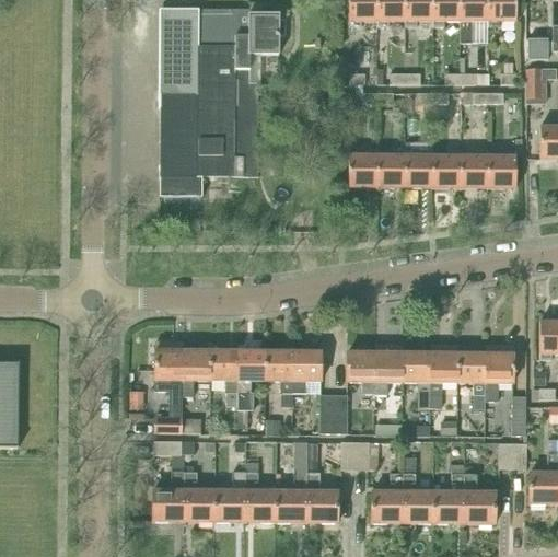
[(379,19),(378,0),(349,0),(349,24),(362,24),(362,19),(379,19)]
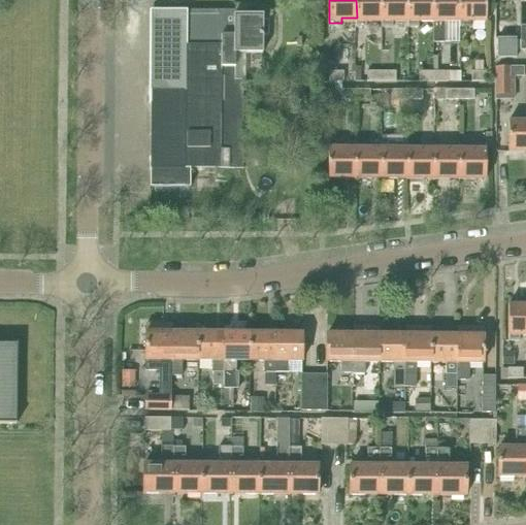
[(383,18),(382,0),(356,0),(357,18),(357,23),(367,23),(367,18),(383,18)]
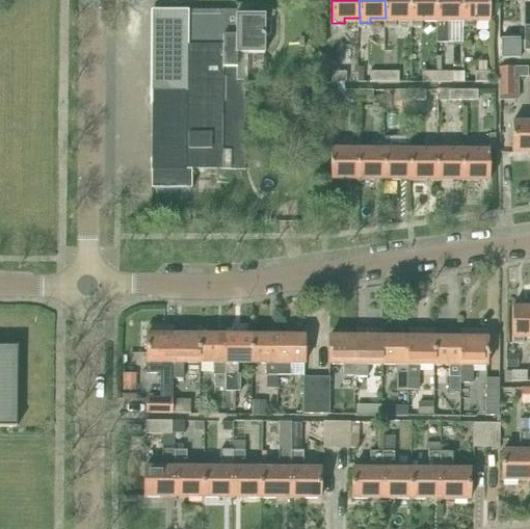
[(385,0),(386,18),(385,23),(396,23),(396,18),(412,18),(412,0),(385,0)]
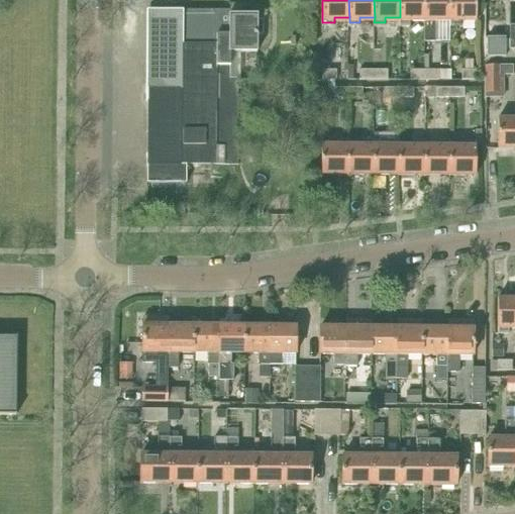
[(410,17),(424,17),(425,17),(425,0),(400,0),(400,17),(400,22),(410,22),(410,17)]
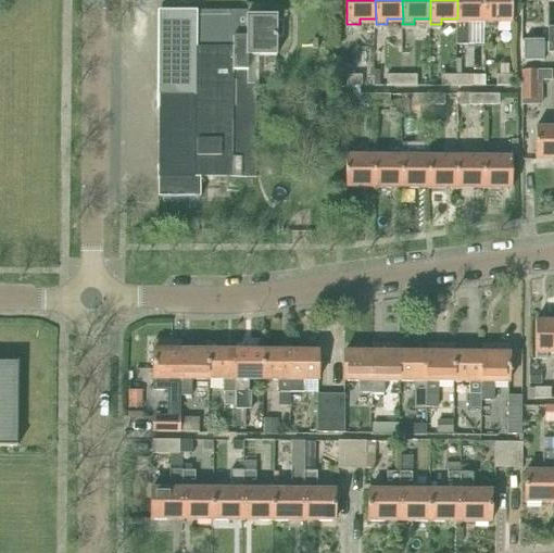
[(456,19),(456,25),(456,42),(468,42),(468,19),(485,19),(486,19),(485,0),(457,0),(457,19),(456,19)]
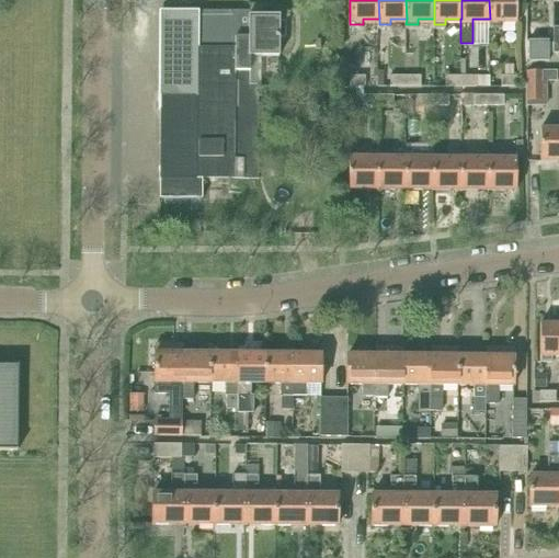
[(489,0),(490,19),(489,19),(489,25),(501,25),(501,19),(517,19),(517,0),(489,0)]
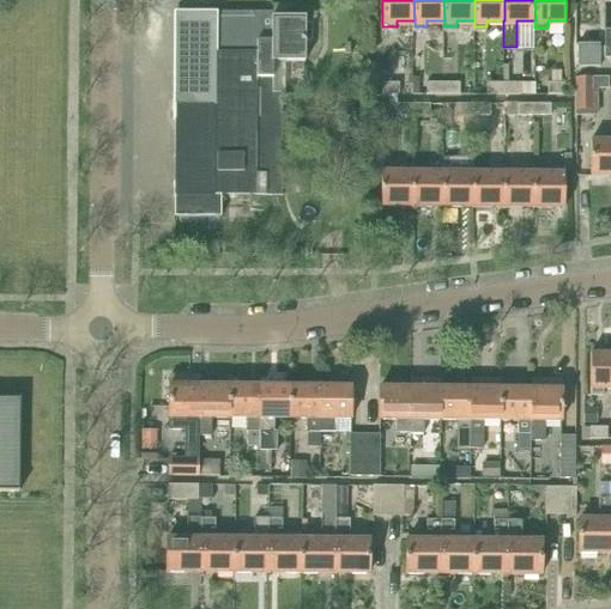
[(274,8),(176,8),(176,212),(222,212),(222,190),(283,190),(283,89),(273,89),(273,58),(306,58),(306,37),(313,37),(313,20),(306,20),(306,13),(274,13),(274,8)]
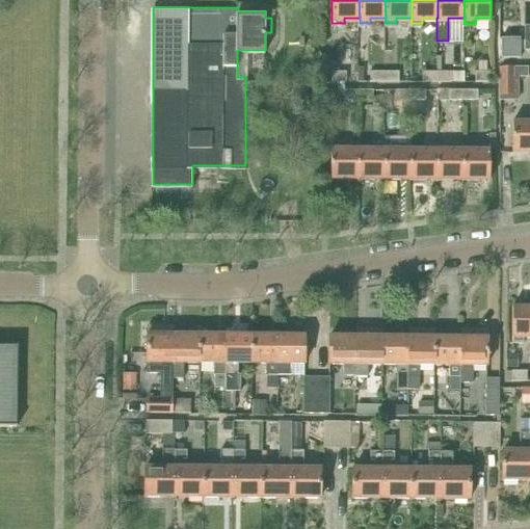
[(501,17),(501,32),(511,32),(511,17),(501,17)]
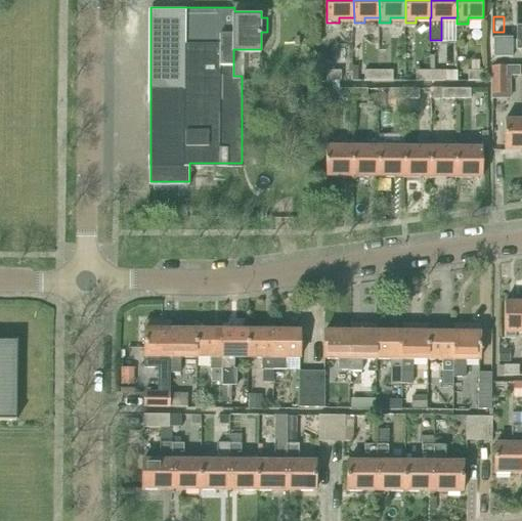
[(493,33),(493,56),(514,56),(514,34),(493,33)]
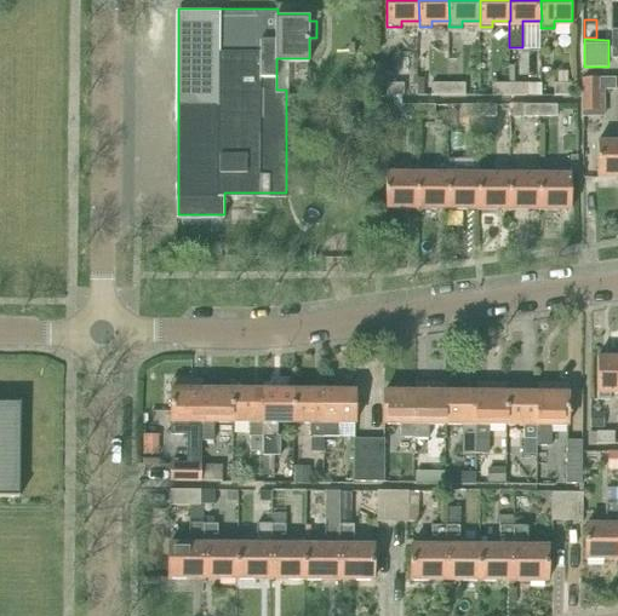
[(401,50),(377,50),(376,68),(401,68),(401,50)]
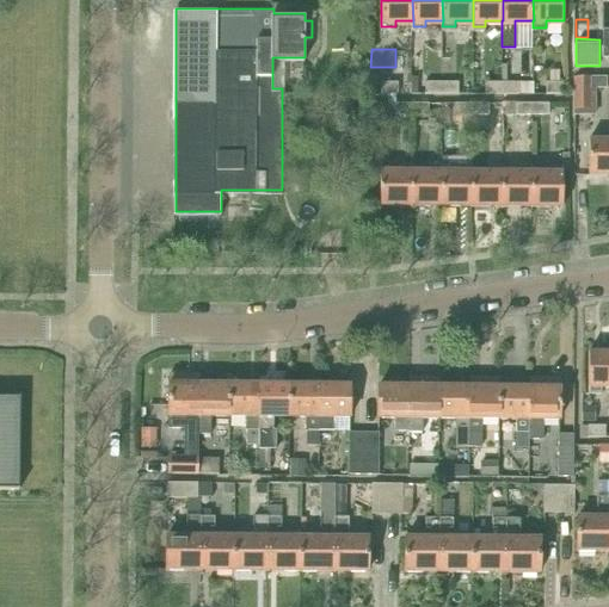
[(608,84),(608,73),(591,73),(591,84),(608,84)]
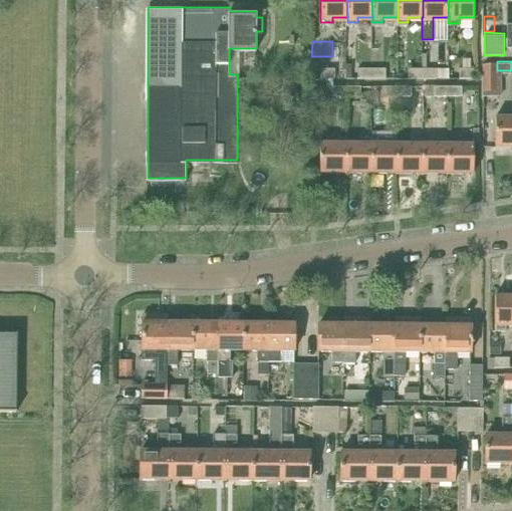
[(335,75),(336,66),(322,66),(322,75),(335,75)]
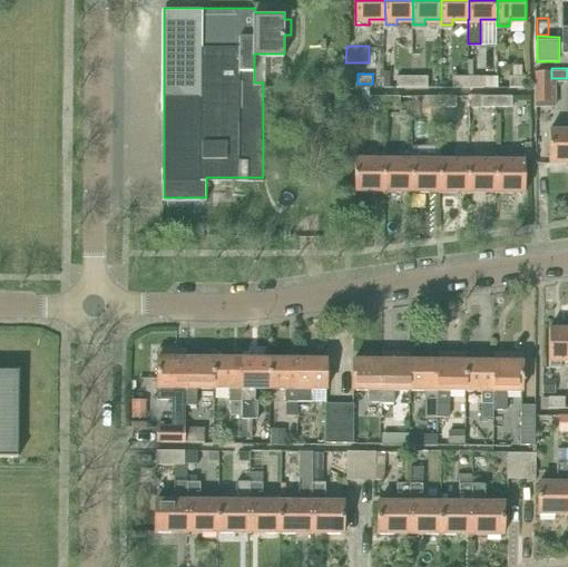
[(526,84),(526,74),(512,74),(511,84),(526,84)]
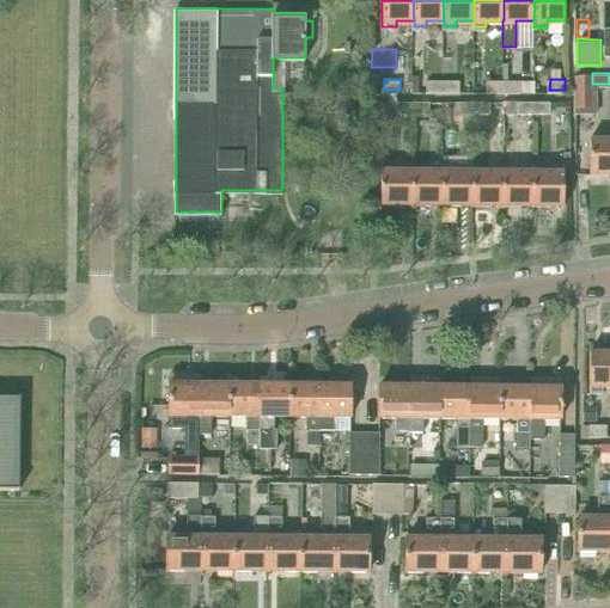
[(427,93),(443,93),(443,80),(427,80),(427,93)]
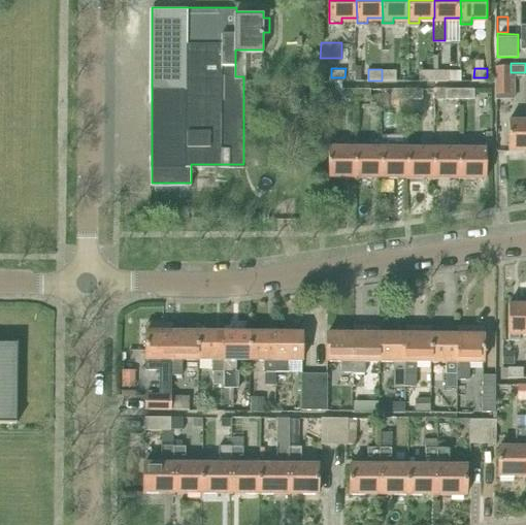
[(397,70),(382,69),(382,80),(397,80),(397,70)]
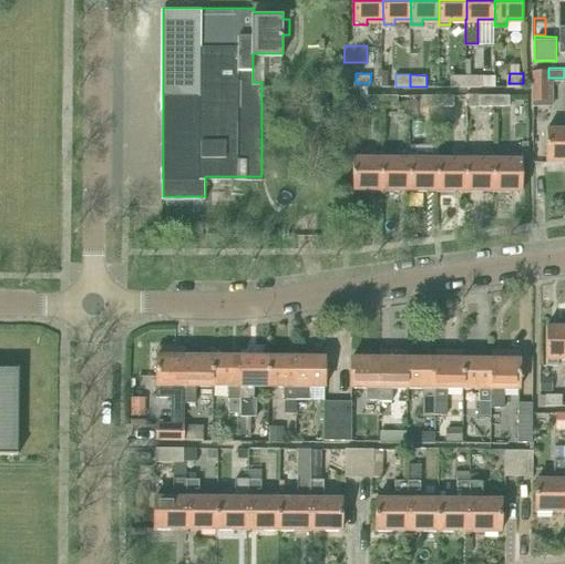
[(451,86),(466,85),(466,74),(451,74),(451,86)]
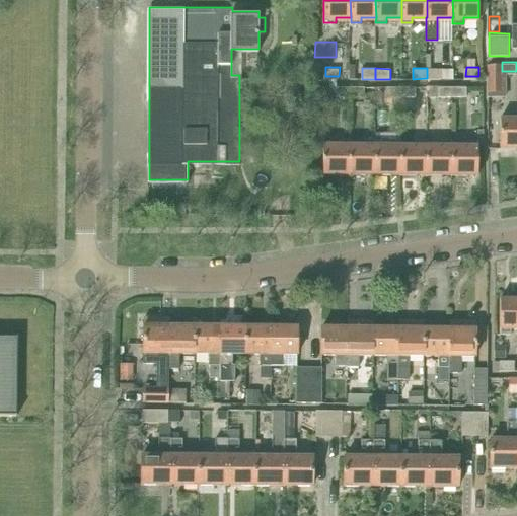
[(427,68),(427,78),(454,78),(454,68),(427,68)]
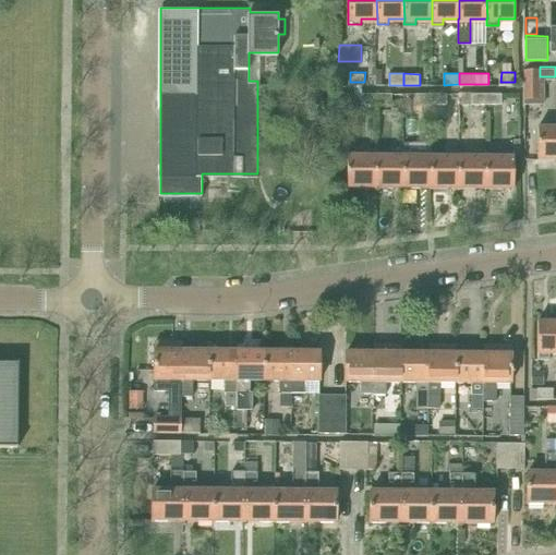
[(362,104),(376,104),(376,93),(363,93),(363,85),(355,85),(355,99),(362,99),(362,104)]
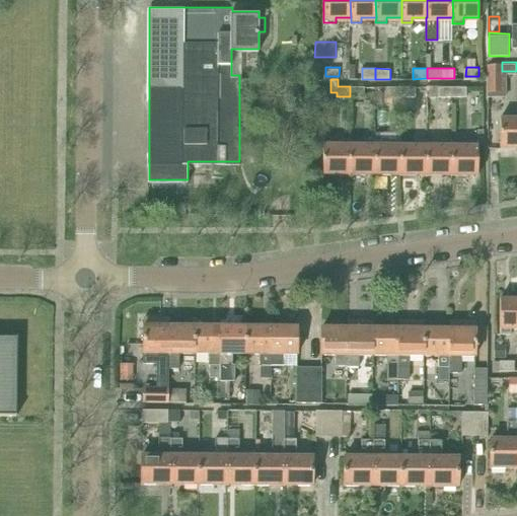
[(388,96),(401,96),(401,85),(388,85),(388,96)]
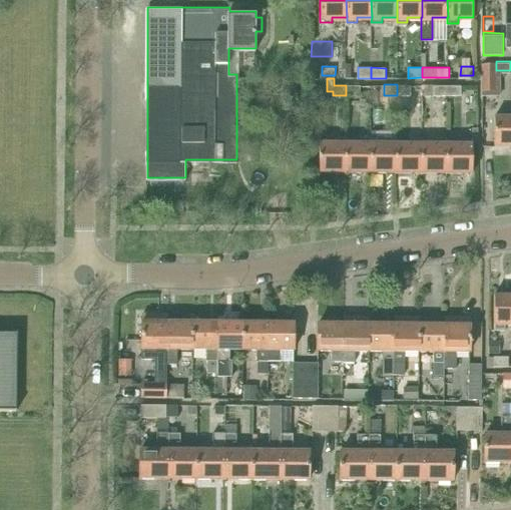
[(422,84),(397,84),(397,95),(422,95),(422,84)]
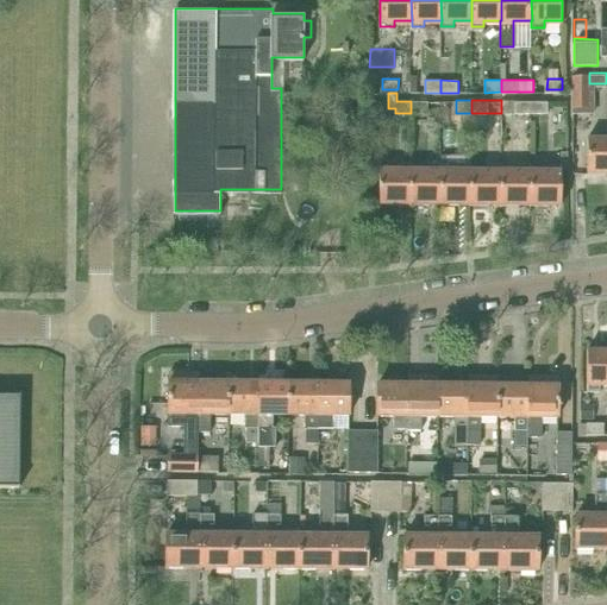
[(532,100),(501,100),(501,113),(532,113),(532,100)]
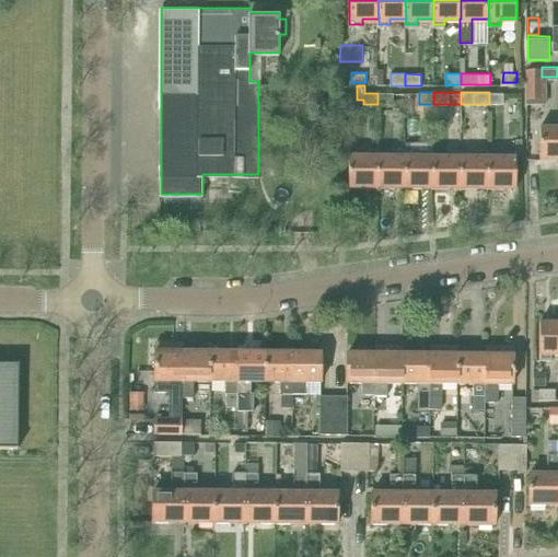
[(489,92),(489,104),(504,104),(504,96),(522,96),(522,92),(489,92)]
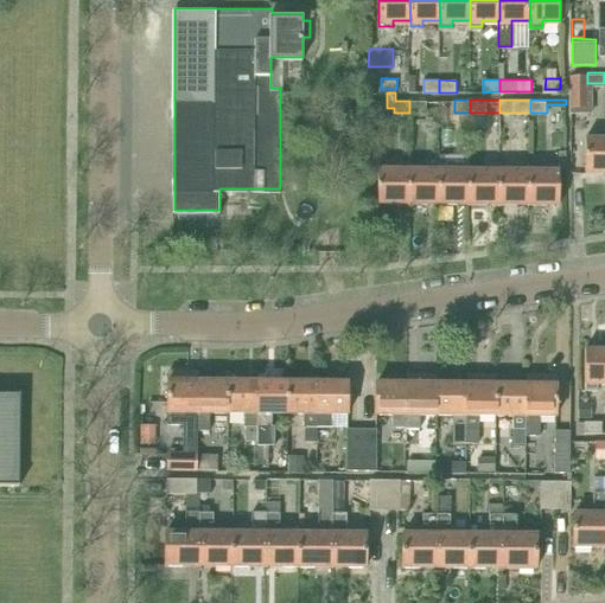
[(409,101),(409,113),(427,113),(427,101),(409,101)]
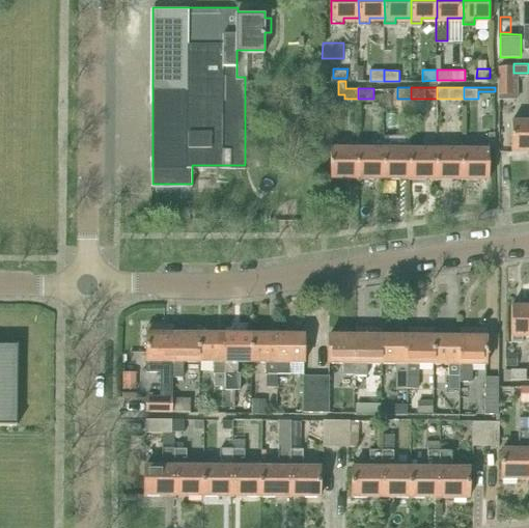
[(512,149),(528,149),(528,113),(528,118),(513,117),(512,149)]
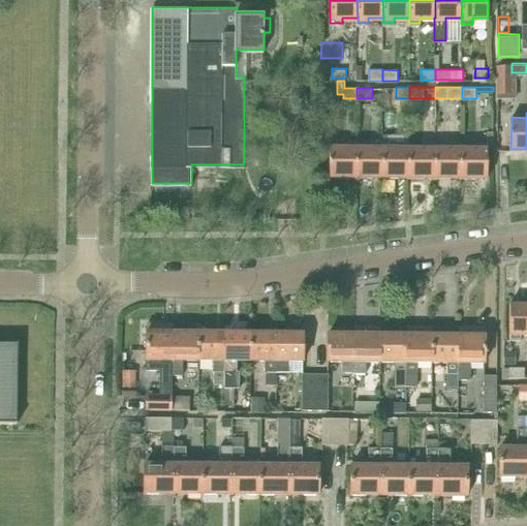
[(330,176),(355,176),(357,138),(345,138),(345,144),(330,144),(330,176)]
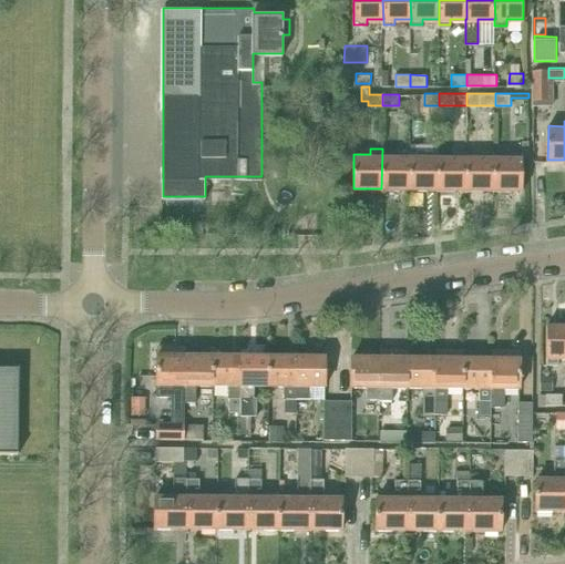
[(382,149),(381,188),(410,188),(410,149),(399,149),(399,154),(383,154),(383,149),(382,149)]
